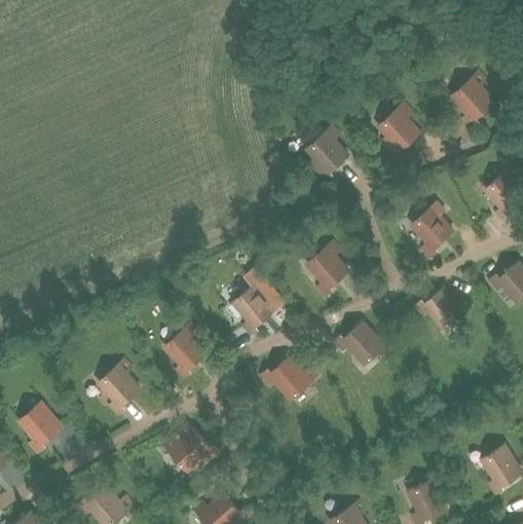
[(470,128),(475,123),(472,119),(491,103),(478,87),(483,82),(476,74),(450,97),(465,114),(460,119),(470,128)]
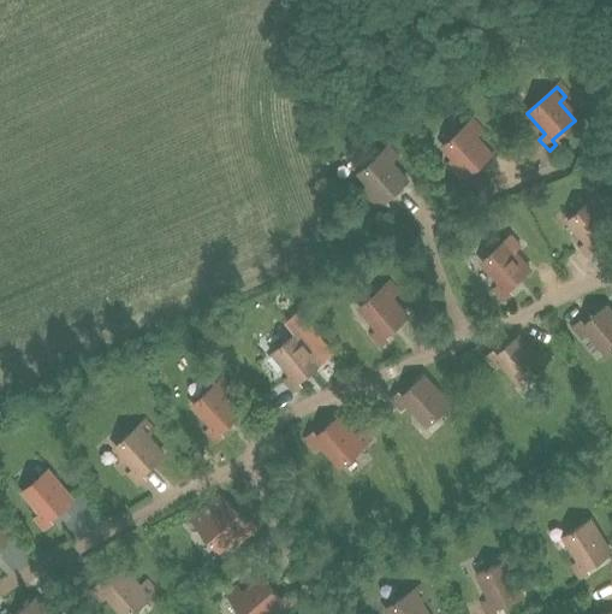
[(463,187),(470,181),(465,176),(488,157),(473,139),(479,133),(470,123),(440,149),(459,170),(453,175),(463,187)]
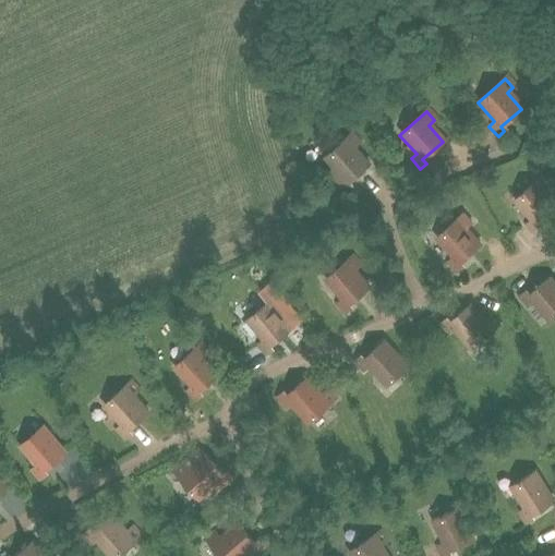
[(344,193),(350,188),(347,184),(366,166),(352,149),(358,144),(350,135),(323,159),(340,178),(335,183),(344,193)]
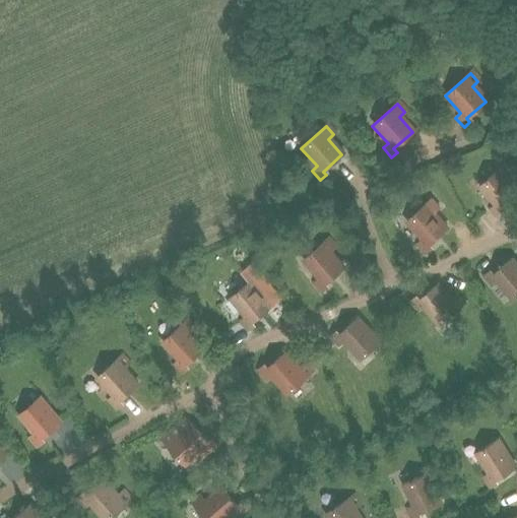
[(497,220),(502,215),(499,211),(516,195),(516,193),(505,179),(510,175),(503,167),(477,188),(493,206),(489,210),(497,220)]
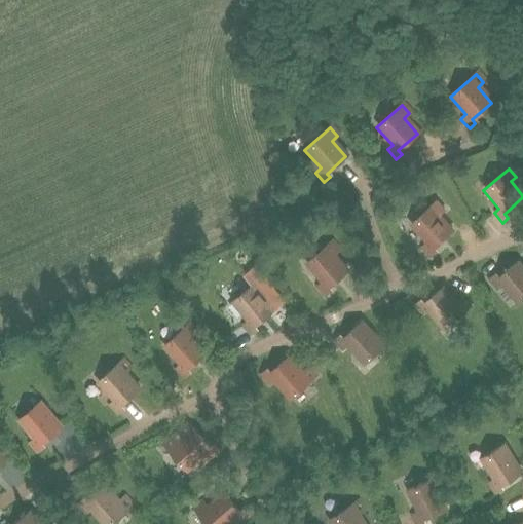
[(428,258),(435,253),(431,249),(450,232),(437,217),(442,212),(435,203),(409,226),(425,244),(420,249),(428,258)]
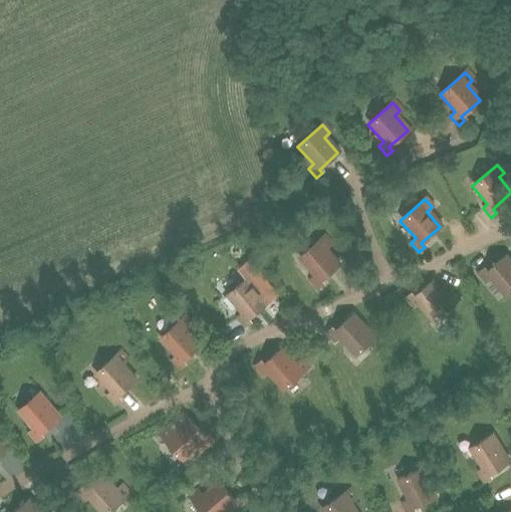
[(316,290),(322,285),(318,282),(337,265),(324,250),(330,245),(322,237),(297,259),(313,276),(308,281),(316,290)]
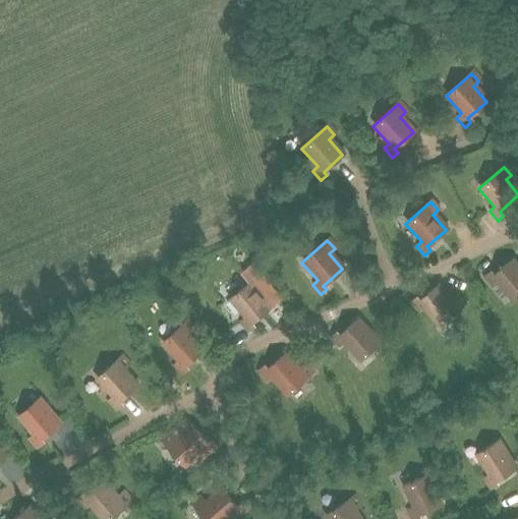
[(517,269),(511,261),(492,277),(488,273),(482,278),(491,288),(496,284),(511,302),(517,295),(517,269)]
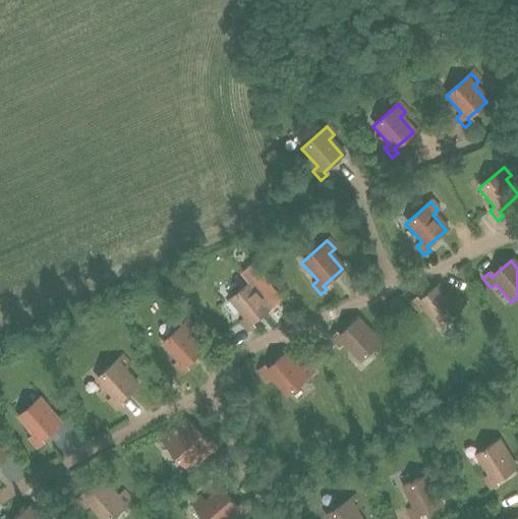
[(246,333),(252,328),(249,324),(269,308),(256,292),(262,288),(254,279),(228,300),(243,319),(238,323),(246,333)]
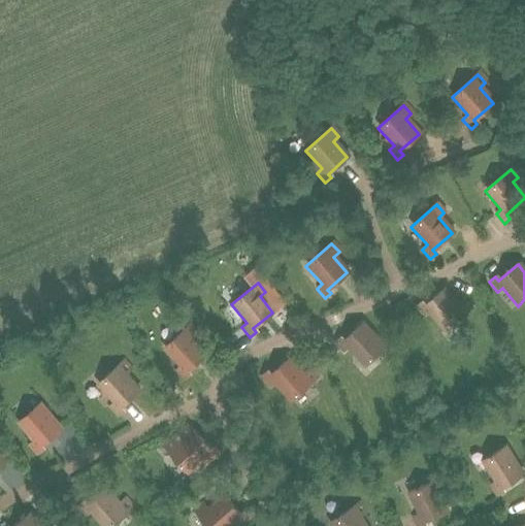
[(456,305),(444,290),(423,306),(420,302),(414,307),(423,318),(428,314),(444,331),(469,309),(462,301),(456,305)]
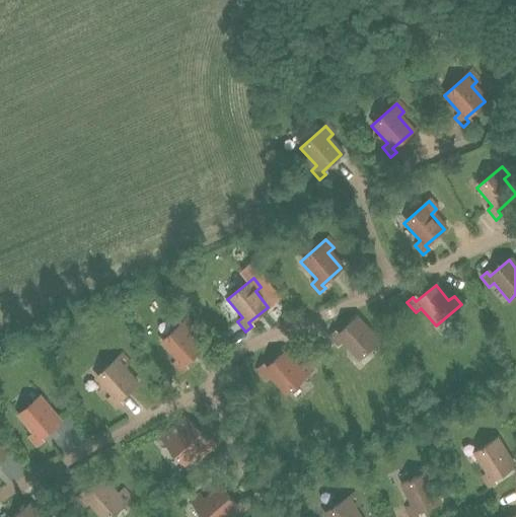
[(376,342),(355,318),(337,336),(333,333),(327,338),(336,347),(341,343),(357,360),(376,342)]
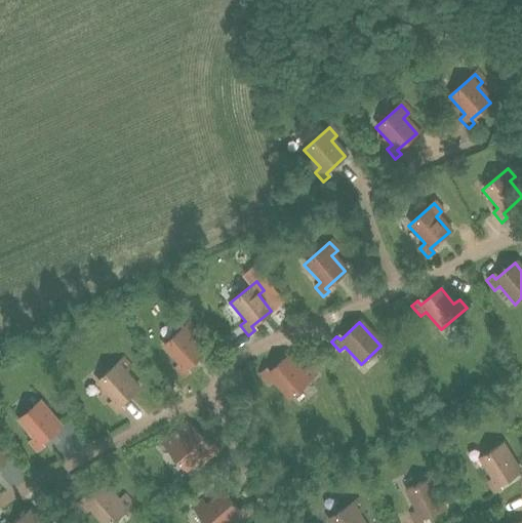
[(182,378),(188,373),(185,370),(203,353),(190,337),(195,332),(187,324),(162,347),(178,365),(173,369),(182,378)]
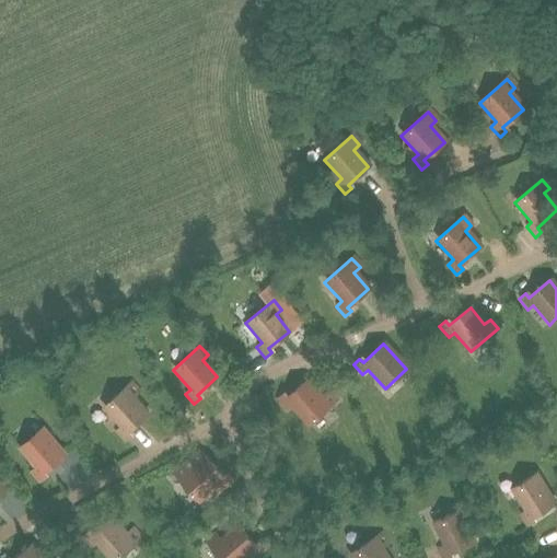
[(321,398),(306,381),(286,399),(282,395),(276,400),(285,410),(290,406),(306,426),(334,403),(326,393),(321,398)]
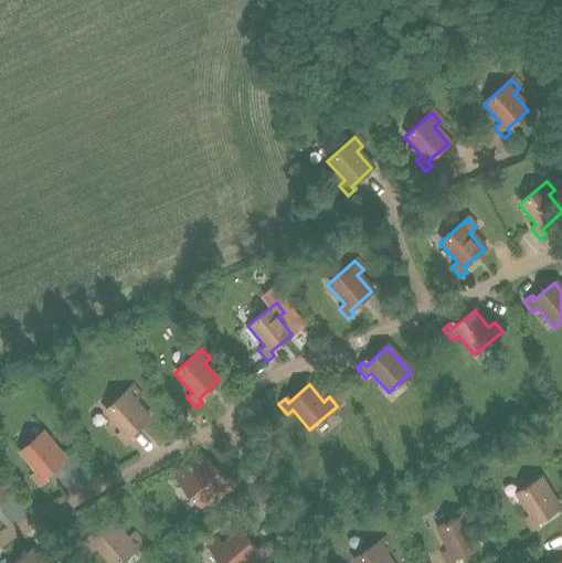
[(125,446),(130,441),(127,437),(148,418),(133,402),(139,396),(130,388),(103,412),(120,432),(115,436),(125,446)]
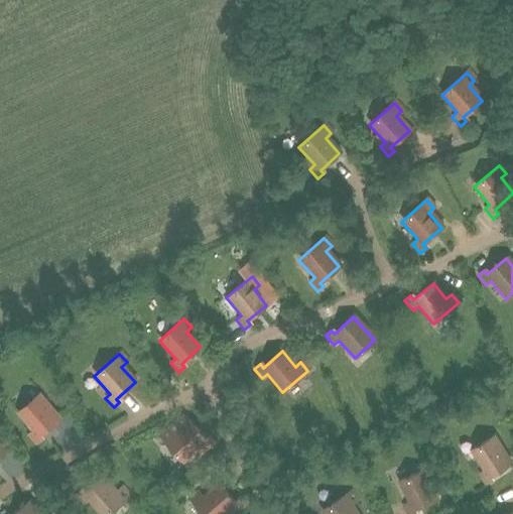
[(35,444),(41,439),(38,436),(57,420),(37,396),(17,413),(32,431),(27,435),(35,444)]
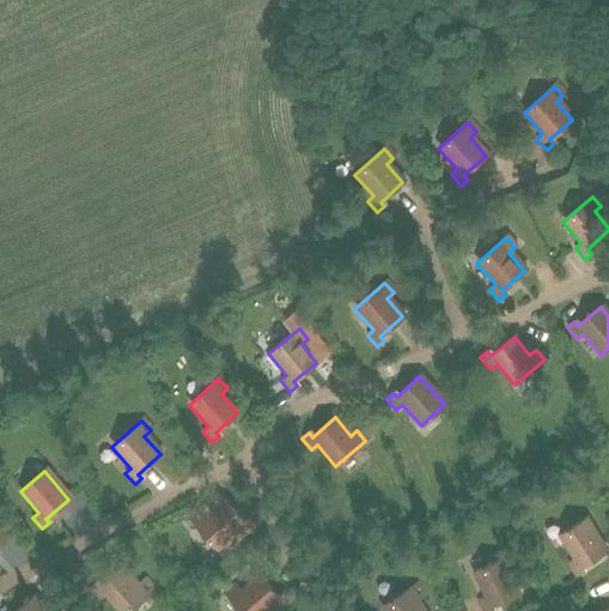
[(242,524),(221,502),(205,518),(199,512),(189,520),(215,550),(236,531),(242,537),(253,526),(247,520),(242,524)]
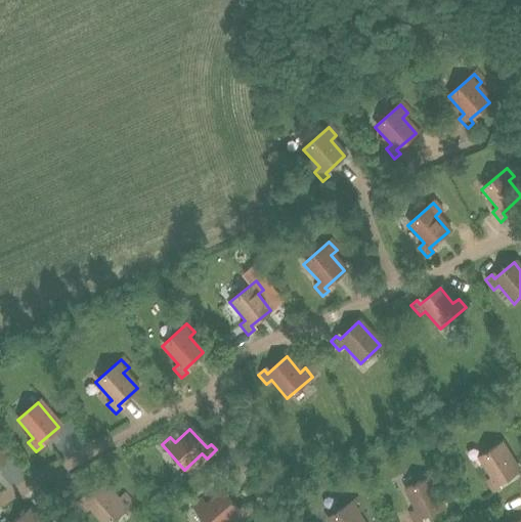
[(491,493),(498,489),(495,485),(517,472),(501,444),(477,459),(490,479),(484,482),(491,493)]
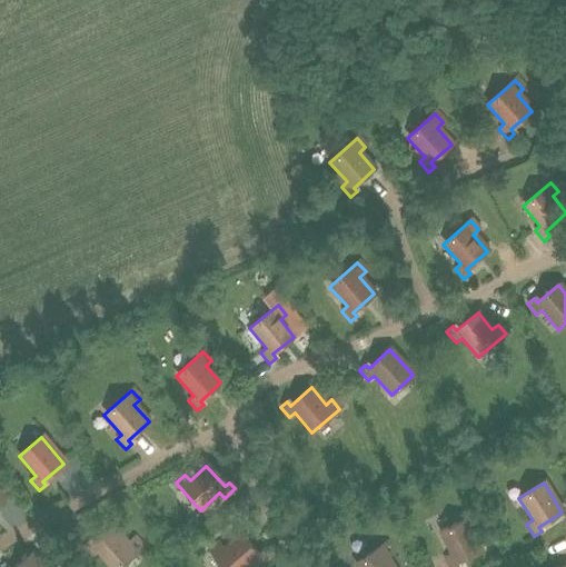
[(456,566),(455,563),(479,551),(465,520),(439,531),(450,556),(444,558),(447,566),(456,566)]
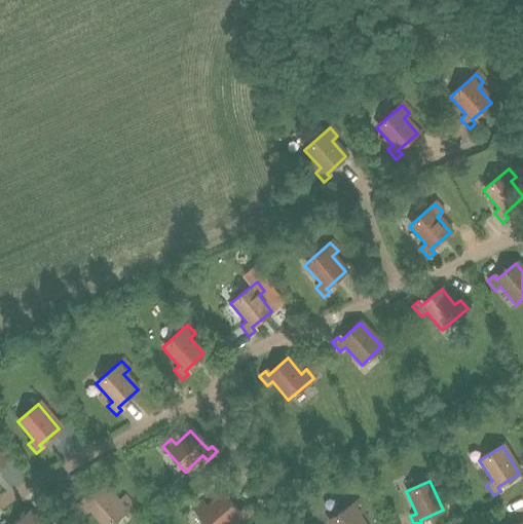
[(117,502),(104,487),(84,503),(81,500),(75,506),(84,515),(88,511),(100,523),(110,523),(131,507),(122,497),(117,502)]
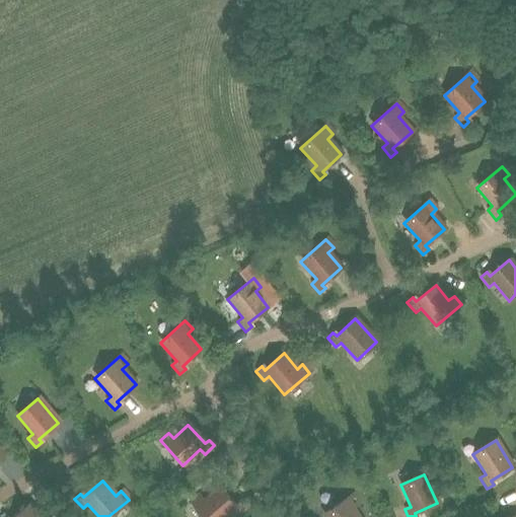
[(198,496),(190,504),(201,516),(235,516),(243,510),(238,504),(234,507),(218,488),(203,502),(198,496)]
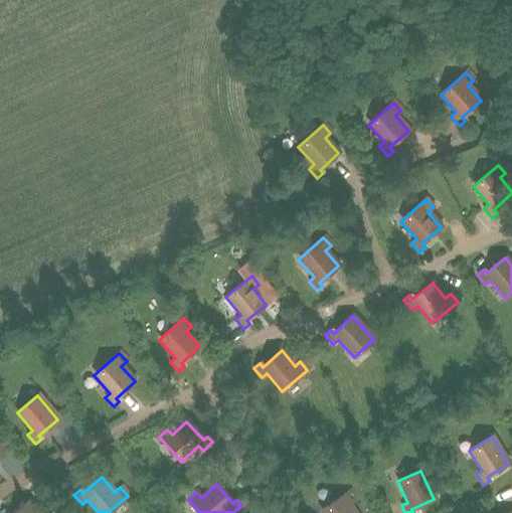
[(353,512),(348,505),(354,502),(348,492),(321,511),(322,512),(353,512)]
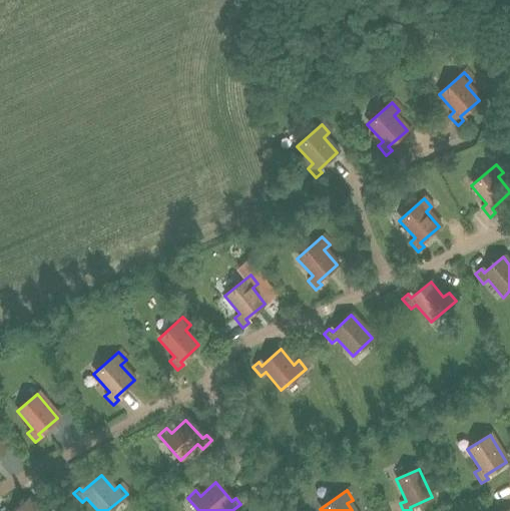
[(37,510),(28,500),(15,510),(37,510)]
